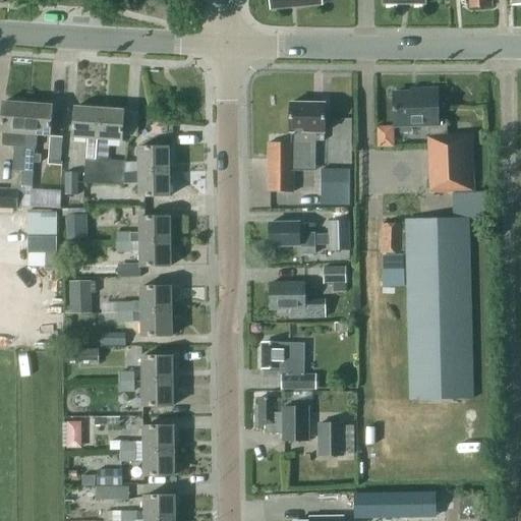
[(269,0),(271,9),(321,4),(321,0),(269,0)]
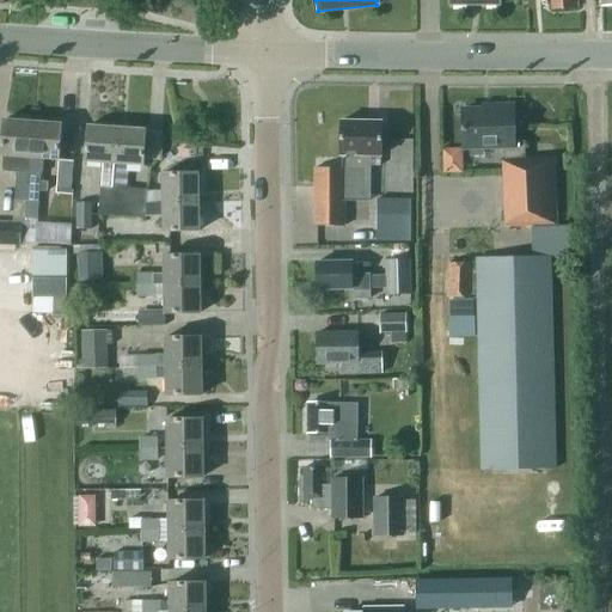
[(551,0),(552,10),(577,7),(576,0),(551,0)]
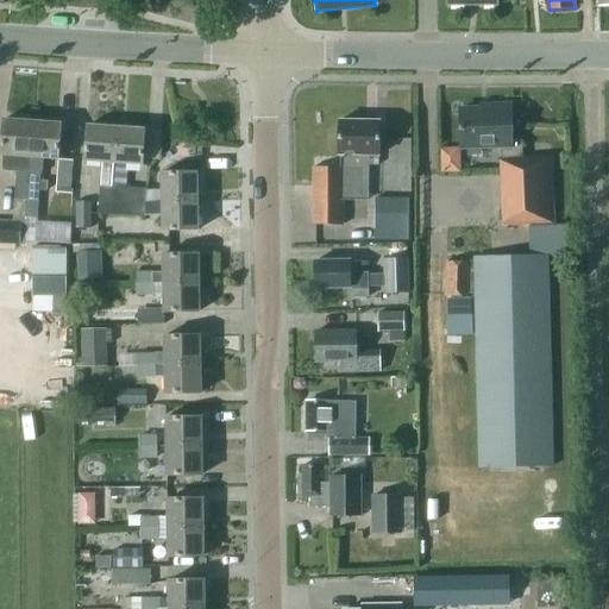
[(500,157),(502,225),(553,224),(551,156),(521,157),(520,140),(510,140),(510,105),(490,105),(490,108),(459,110),(460,148),(501,146),(501,157),(500,157)]
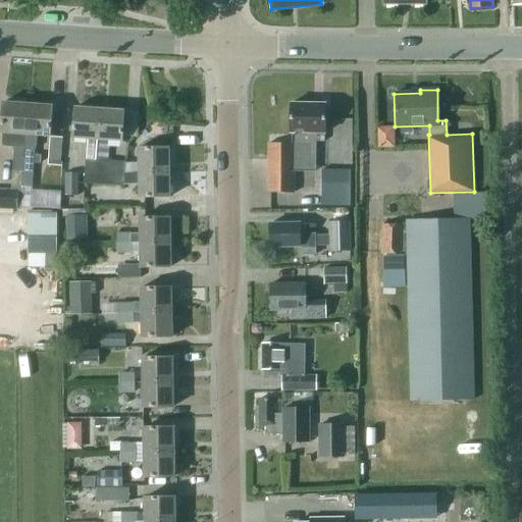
[(0,140),(0,144),(14,146),(12,170),(22,171),(24,147),(25,135),(28,104),(3,102),(0,140)]
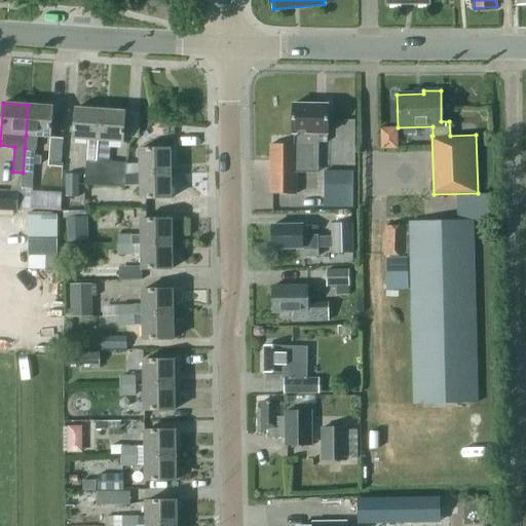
[(327,134),(328,105),(293,104),(292,134),(295,134),(295,145),(270,144),(270,161),(271,161),(271,194),(295,194),(295,155),(316,155),(317,134),(327,134)]
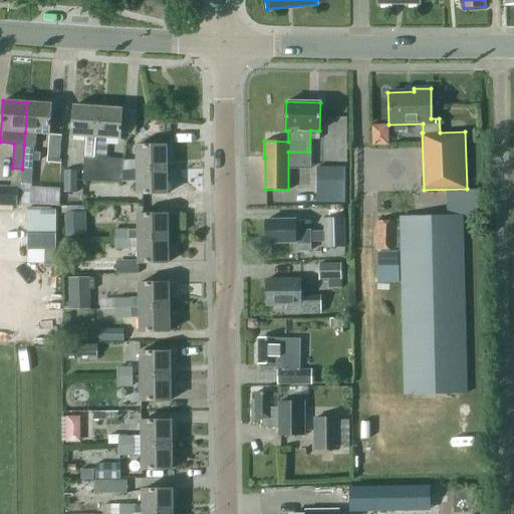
[(25,133),(24,145),(22,169),(32,169),(35,133),(49,134),(51,104),(27,102),(25,133)]
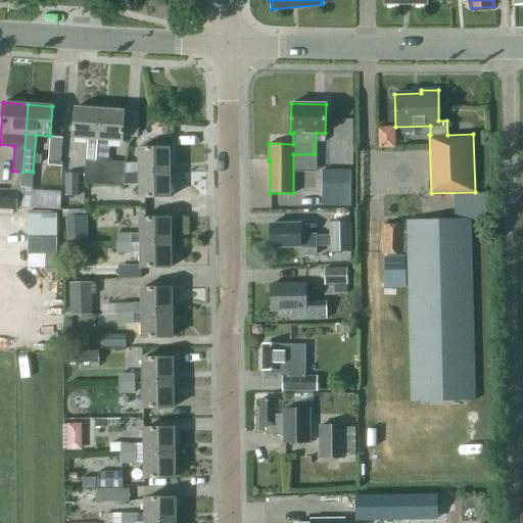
[(75,107),(73,138),(88,139),(86,159),(96,160),(97,140),(99,109),(75,107)]
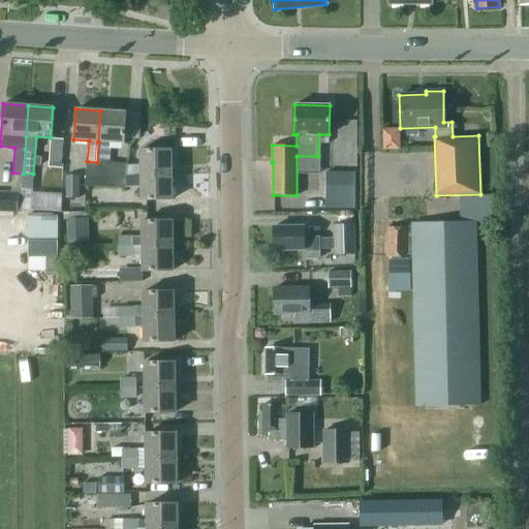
[(98,142),(97,162),(107,162),(110,163),(111,143),(123,143),(125,113),(100,111),(98,142)]
